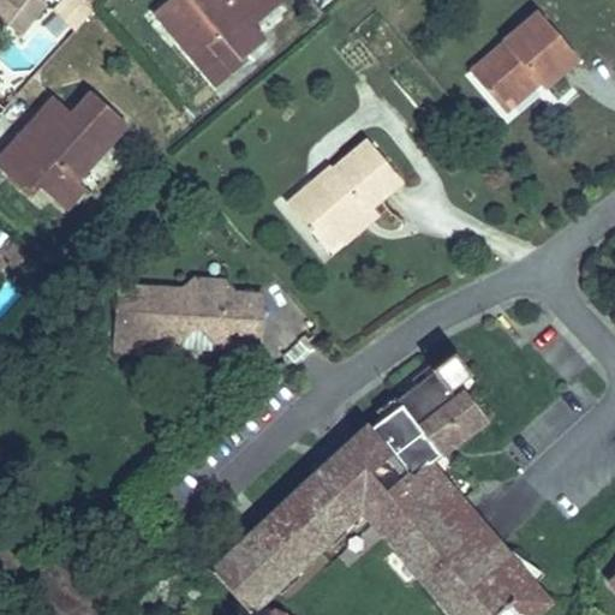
[(0,0),(0,24),(4,28),(7,23),(22,35),(46,4),(41,0),(0,0)]
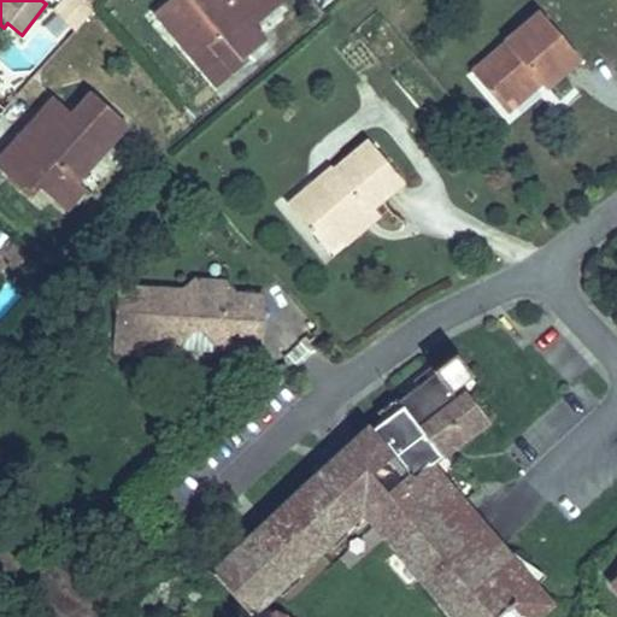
[(170,0),(163,6),(187,34),(180,40),(213,80),(225,69),(229,74),(245,60),(241,57),(263,39),(252,24),(274,6),(268,0),(170,0)]
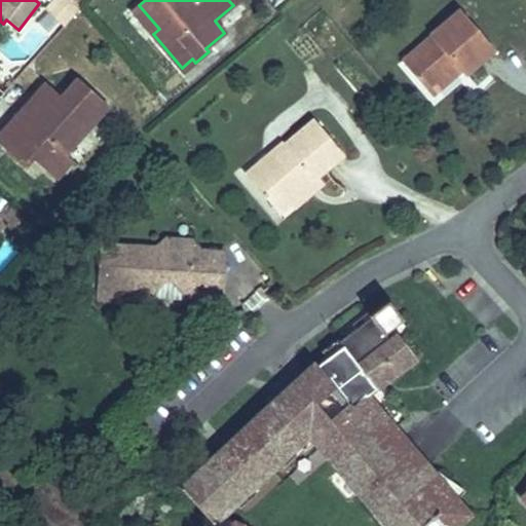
[(134,10),(153,34),(159,29),(139,5),(134,10)]
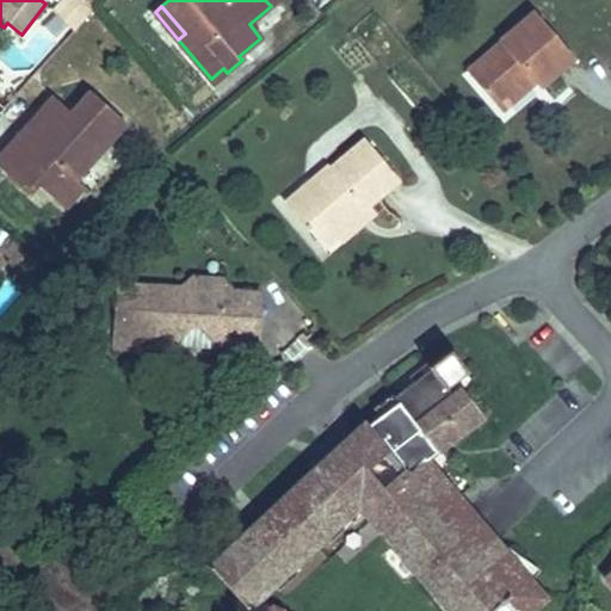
[(467,71),(495,104),(529,75),(535,82),(539,87),(574,57),(535,12),(467,71)]
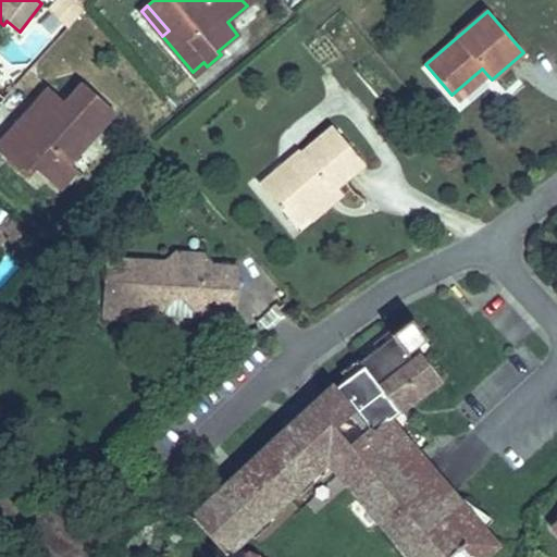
[(196,75),(207,66),(203,62),(193,72),(196,75)]
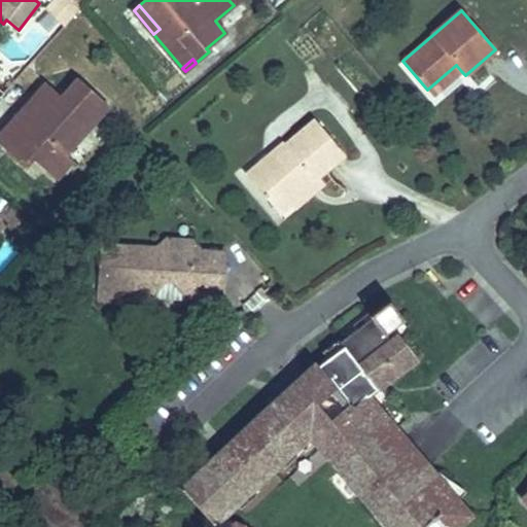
[(456,65),(427,90),(432,96),(461,71),(456,65)]
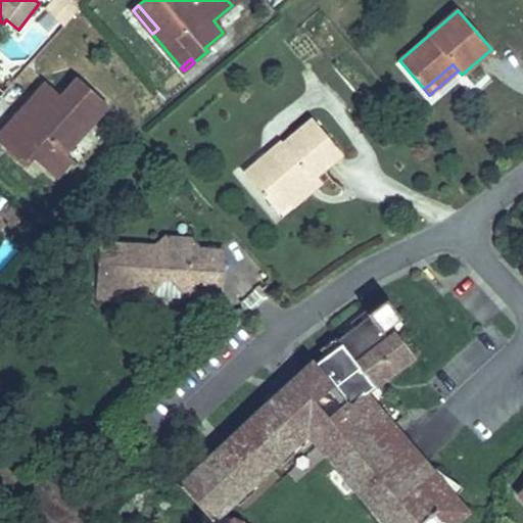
[(32,112),(25,106),(0,133),(0,143),(25,165),(33,157),(56,179),(73,160),(65,153),(108,105),(79,79),(61,97),(46,83),(31,99),(44,110),(33,124),(27,119),(32,112)]
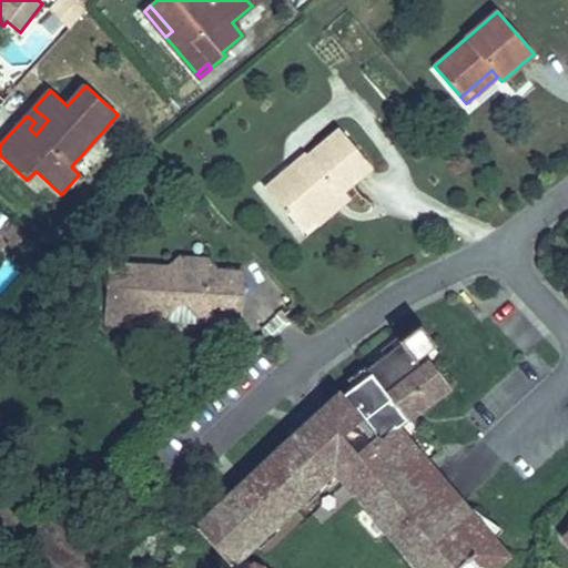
[(33,108),(27,115),(34,122),(29,129),(36,134),(48,120),(33,108)]
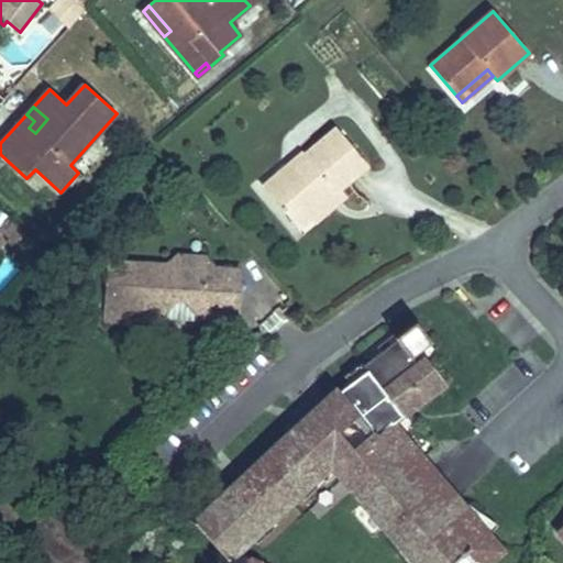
[(298,229),(311,218),(327,205),(320,196),(334,184),(340,189),(367,166),(335,129),(305,154),(310,161),(300,169),(294,161),(263,187),(298,229)]
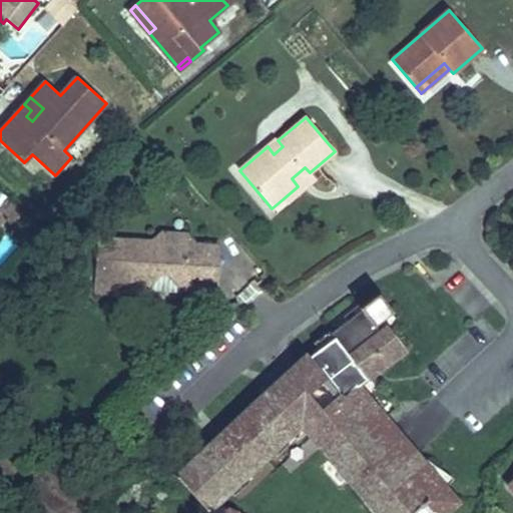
[(283,146),(278,140),(277,138),(268,146),(274,154),(283,146)]
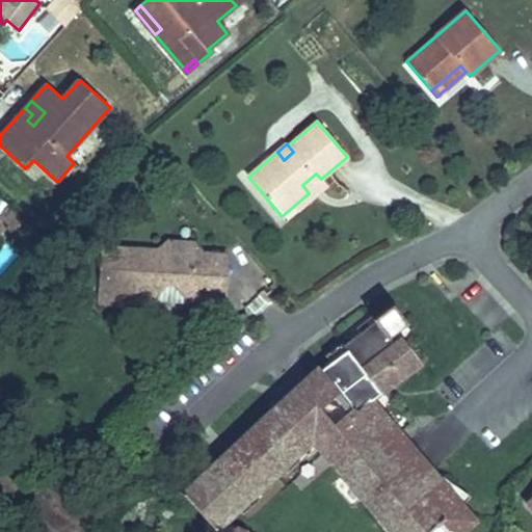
[(309,193),(294,206),(298,211),(327,186),(321,179),(316,174),(302,185),(309,193)]
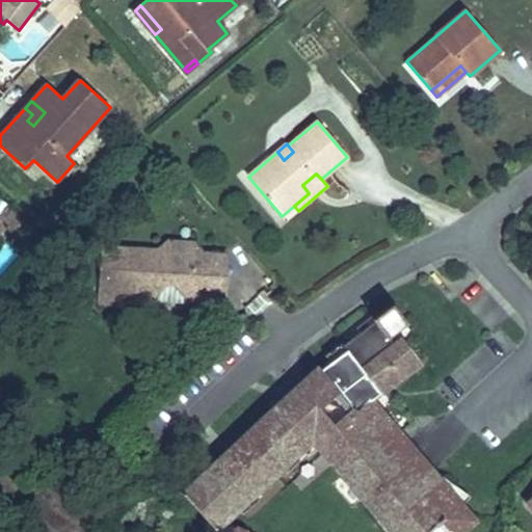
[(0,214),(4,218),(11,211),(6,207),(0,214)]
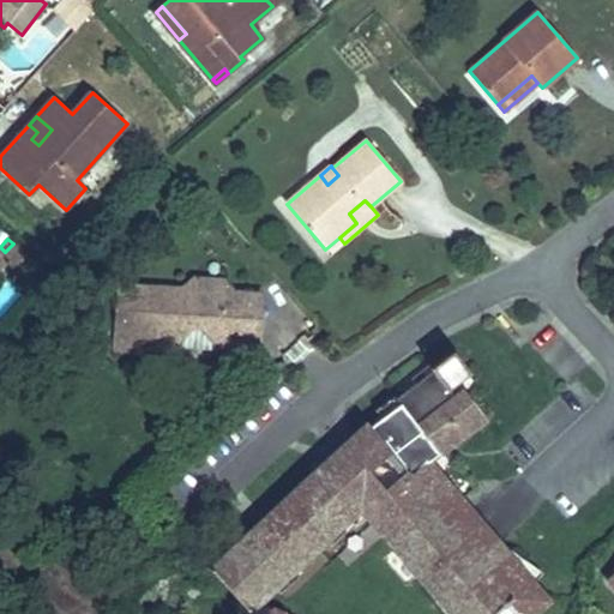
[(13,244),(5,252),(5,253),(28,275),(31,270),(42,280),(47,274),(13,244)]
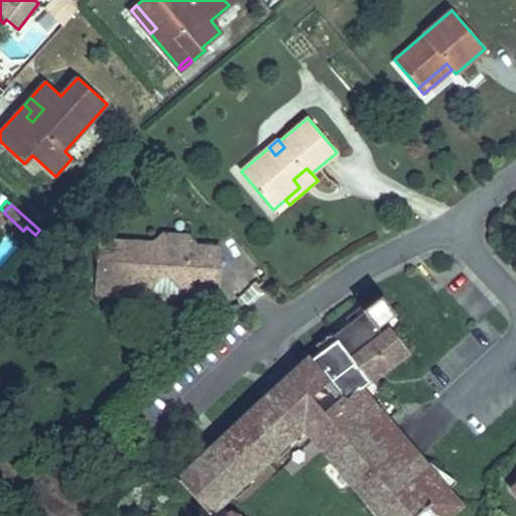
[(116,294),(117,289),(118,282),(150,285),(163,274),(171,275),(188,295),(201,309),(216,296),(218,272),(198,247),(188,237),(164,235),(154,243),(102,239),(97,293),(116,294)]
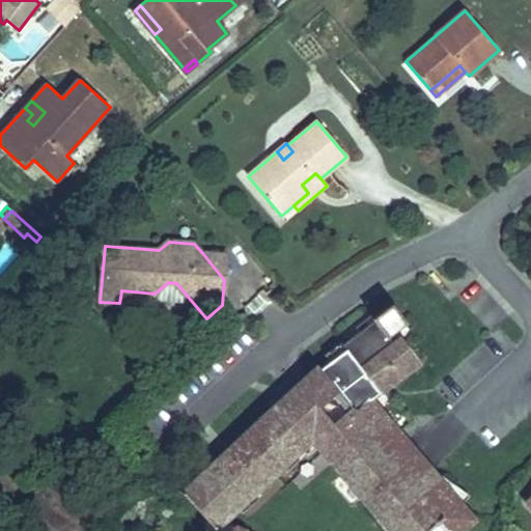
[(203,254),(224,280),(226,256),(203,254)]
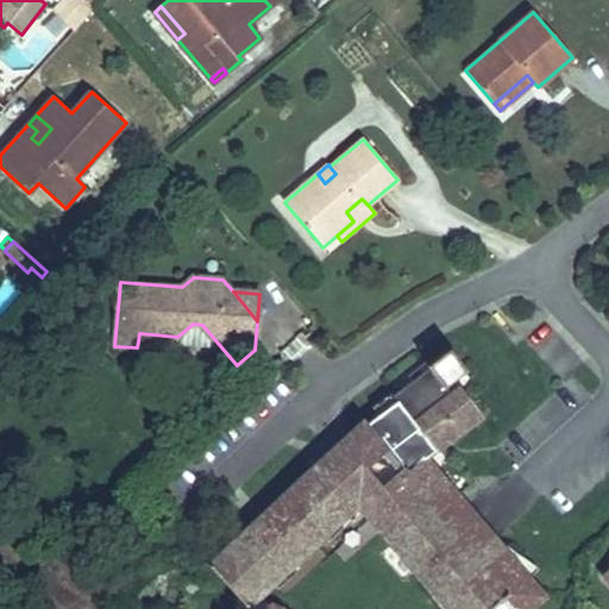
[(139,333),(138,341),(223,349),(202,325),(193,324),(177,337),(139,333)]
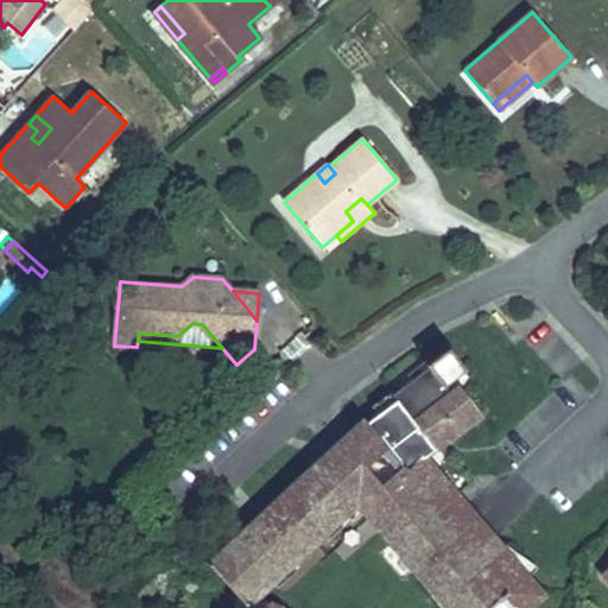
[(448,349),(426,365),(426,366),(428,367),(411,380),(392,394),(391,396),(396,401),(378,415),(363,425),(361,424),(350,434),(334,450),(209,565),(246,605),(356,501),(413,568),(448,607),(527,607),(543,596),(529,578),(501,549),(493,539),(485,548),(458,529),(470,519),(461,510),(464,506),(424,457),(481,415),(460,387),(450,394),(444,386),(464,371),(448,349)]
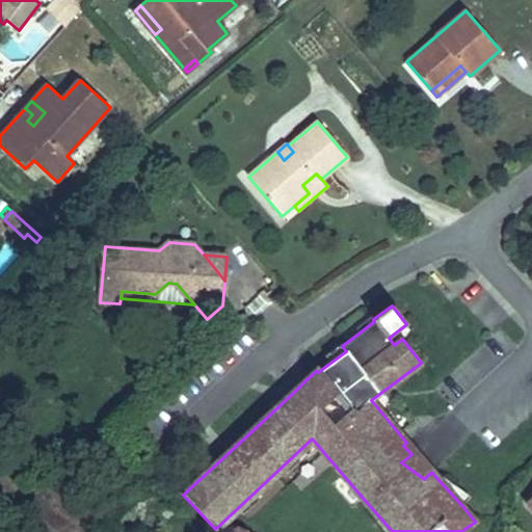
[(373,320),(373,319),(371,316),(356,328),(360,333),(374,321),(373,320)]
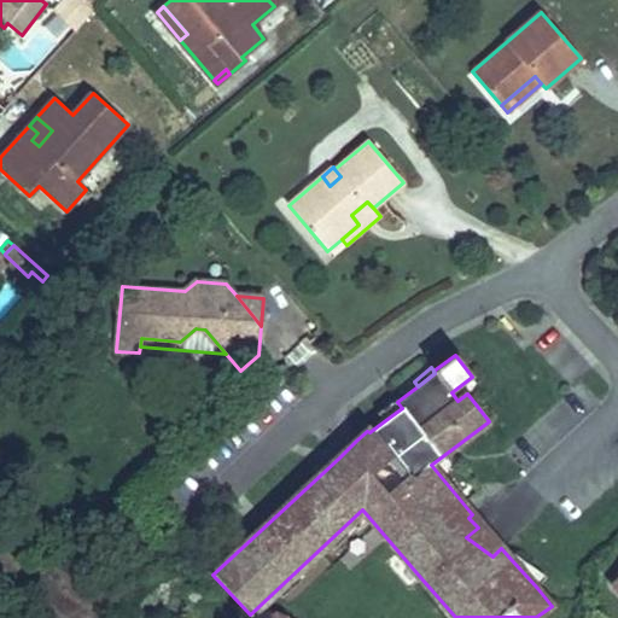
[(397,402),(398,401),(397,398),(378,413),(384,421),(402,408),(397,402)]
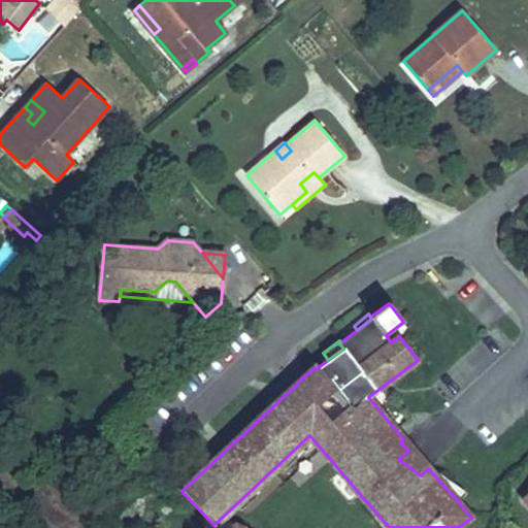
[(408,451),(398,459),(421,475),(428,468),(403,439),(400,442),(408,451)]
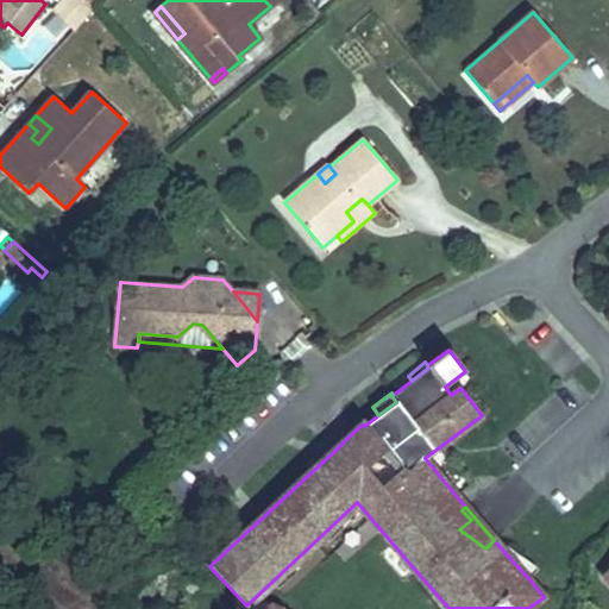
[(338,520),(321,535),(327,542),(344,527),(338,520)]
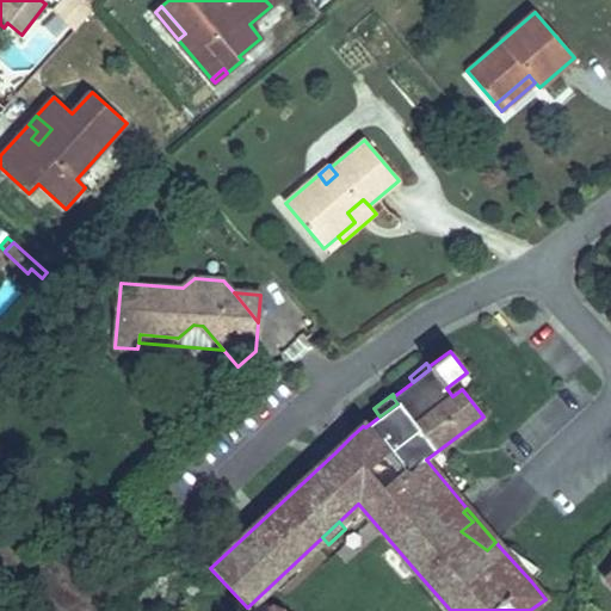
[(504,551),(531,581),(539,571),(507,547),(504,551)]
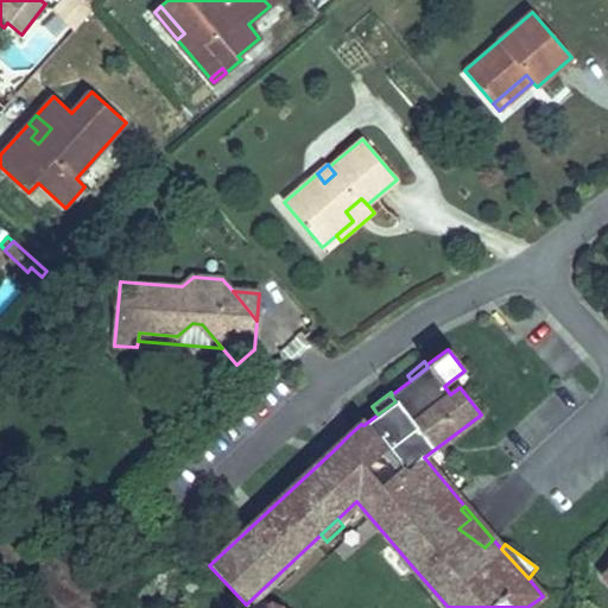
[(409,571),(413,568),(396,548),(392,551),(409,571)]
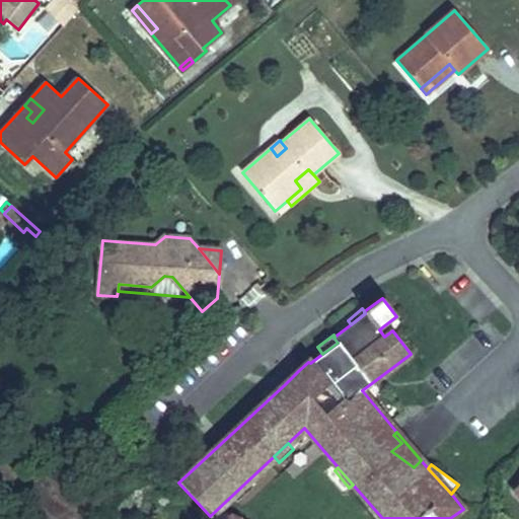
[(247,482),(231,496),(236,502),(252,487),(247,482)]
